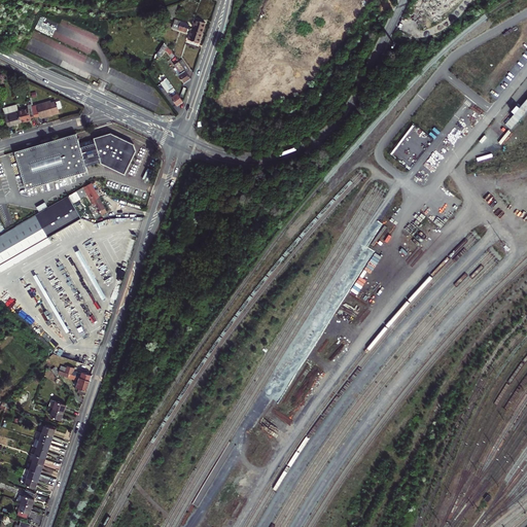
[(195,31),(203,33),(204,28),(206,23),(195,20),(192,26),(192,27),(196,28),(195,31)]
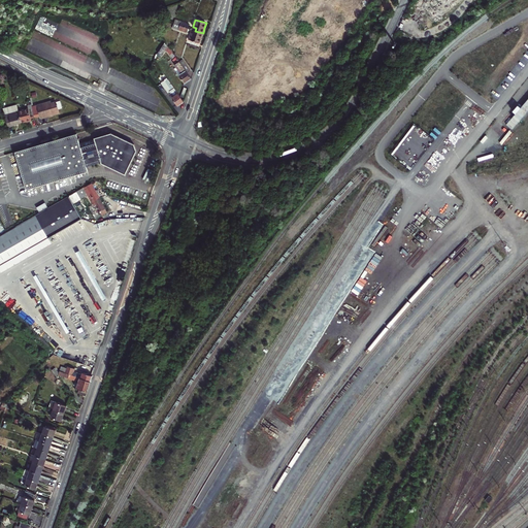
[(172,28),(187,33),(188,28),(180,26),(176,25),(173,24),(172,28)]
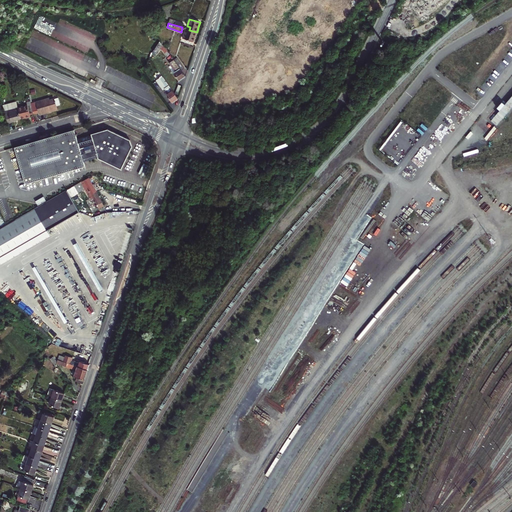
[(183,39),(193,42),(195,38),(197,32),(189,30),(188,32),(185,32),(183,39)]
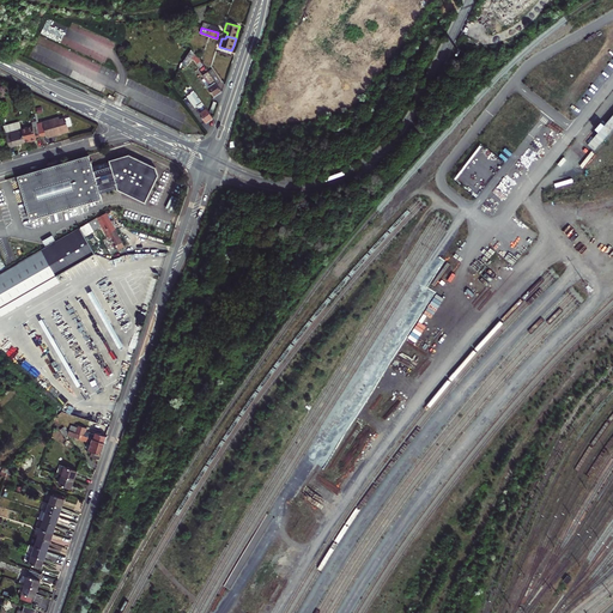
[(220,93),(224,90),(206,66),(202,70),(207,77),(206,78),(211,85),(210,86),(216,96),(220,93)]
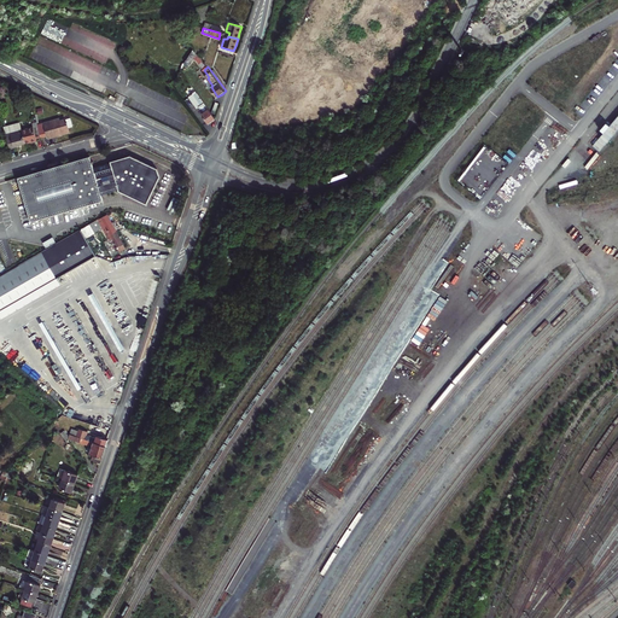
[(213,121),(217,118),(198,93),(196,95),(203,105),(199,106),(204,112),(203,114),(209,123),(213,121)]
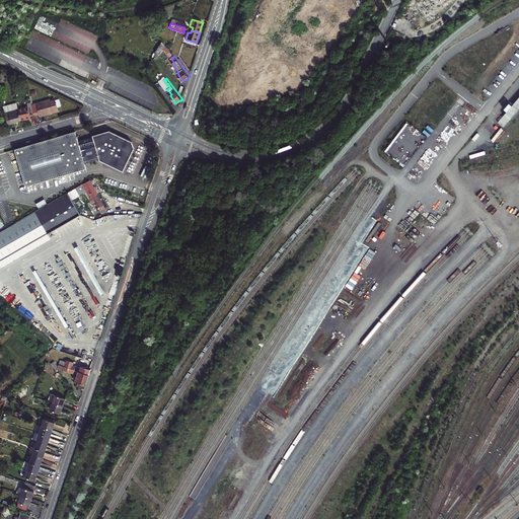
[(36,102),(31,104),(34,114),(40,113),(41,115),(48,113),(59,109),(56,98),(52,99),(51,98),(36,102)]
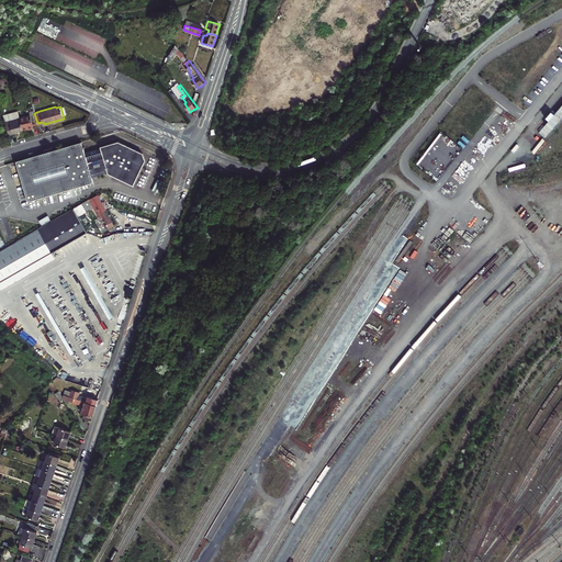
[(34,127),(33,124),(37,123),(34,113),(33,109),(29,111),(31,119),(21,121),(23,131),(31,128),(34,127)]
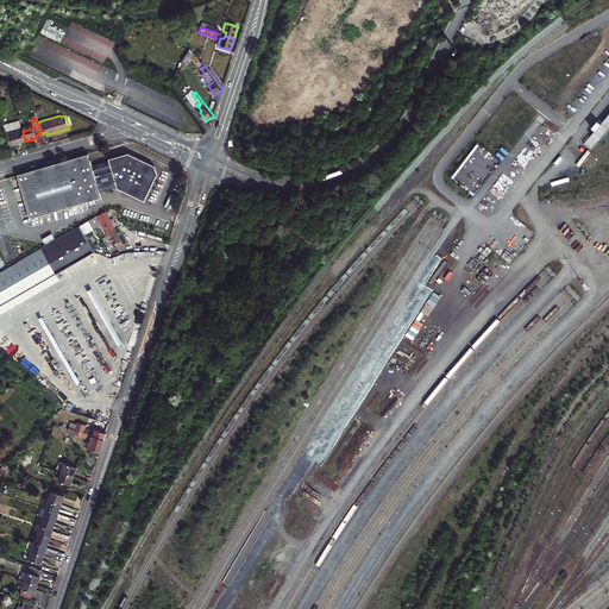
[(6,129),(7,137),(11,148),(17,145),(22,144),(22,143),(25,142),(23,131),(20,125),(6,129)]
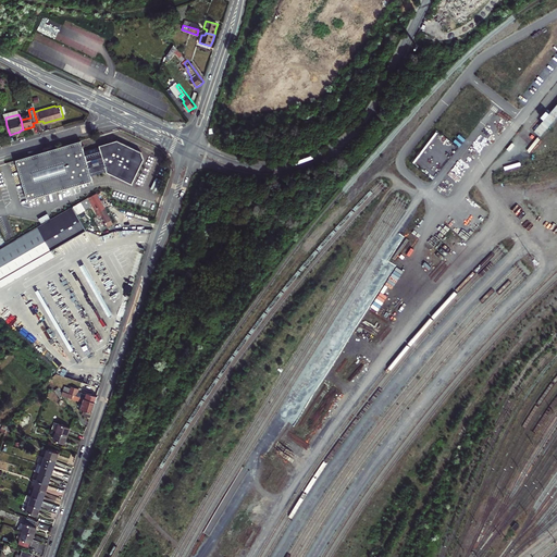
[(549,135),(556,123),(556,119),(552,115),(542,131),(549,135)]
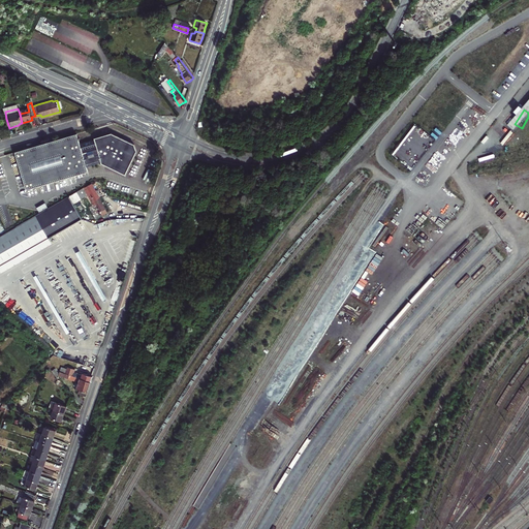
[(96,142),(81,146),(78,134),(16,152),(27,191),(89,173),(87,166),(101,163),(102,165),(126,177),(137,152),(135,146),(112,134),(105,136),(95,139),(96,142)]
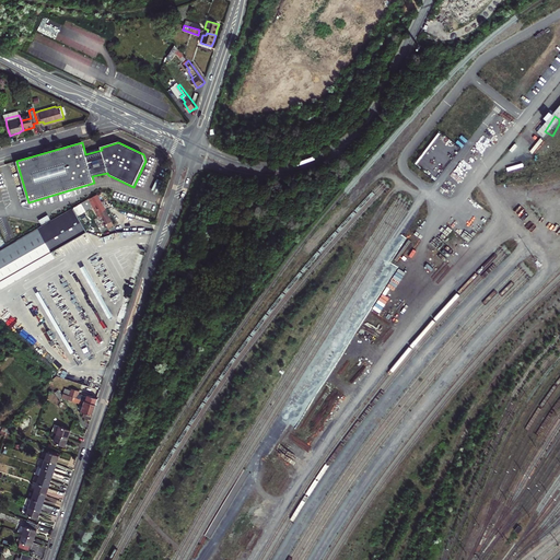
[(101,193),(90,199),(78,206),(82,213),(94,207),(98,214),(101,213),(106,223),(109,222),(111,225),(116,223),(112,214),(104,199),(101,193)]
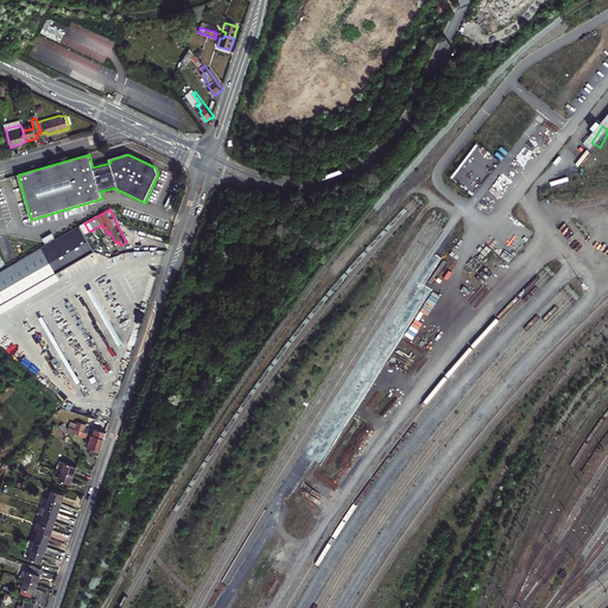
[(0,312),(63,277),(61,271),(99,249),(89,232),(84,223),(37,249),(18,260),(5,267),(0,270),(0,312)]
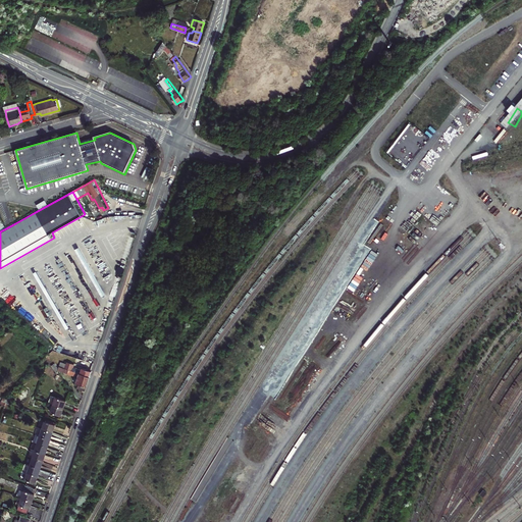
[(75,364),(67,361),(66,365),(64,369),(77,373),(79,370),(73,368),(75,364)]
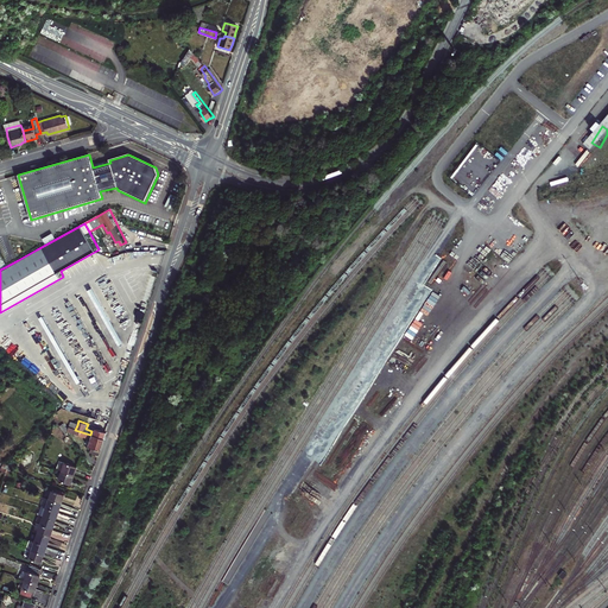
[(68,428),(67,431),(90,439),(93,435),(90,435),(75,430),(68,428)]
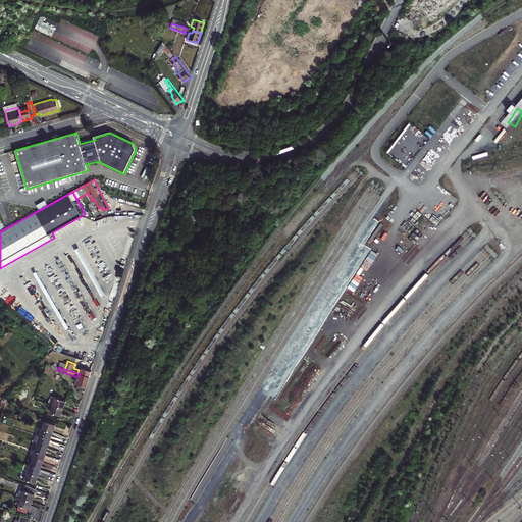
[(77,373),(80,373),(90,377),(91,374),(92,371),(91,371),(83,368),(82,371),(79,370),(77,373)]
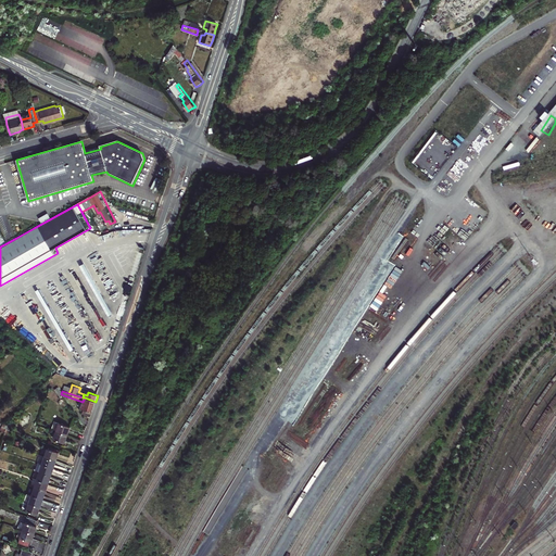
[(90,417),(92,413),(96,402),(85,397),(83,402),(81,405),(80,405),(79,408),(84,409),(83,415),(90,417)]
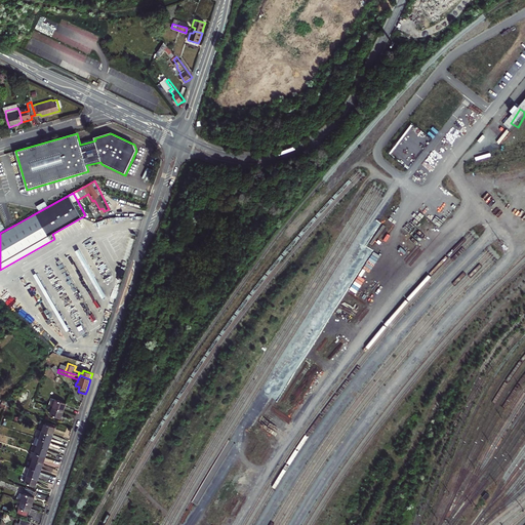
[(55,400),(53,407),(64,411),(65,408),(66,404),(55,400)]
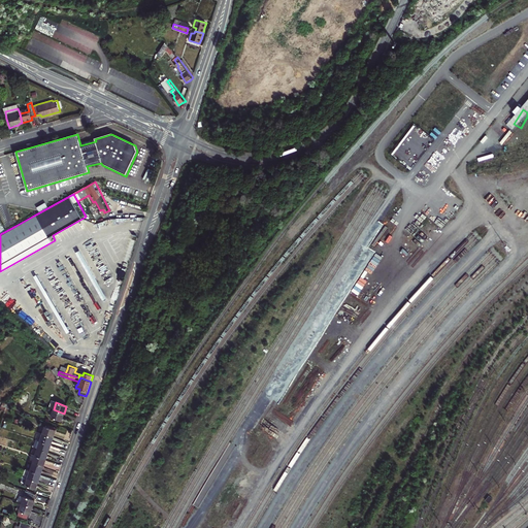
[(63,418),(64,414),(54,409),(51,418),(61,421),(63,418)]
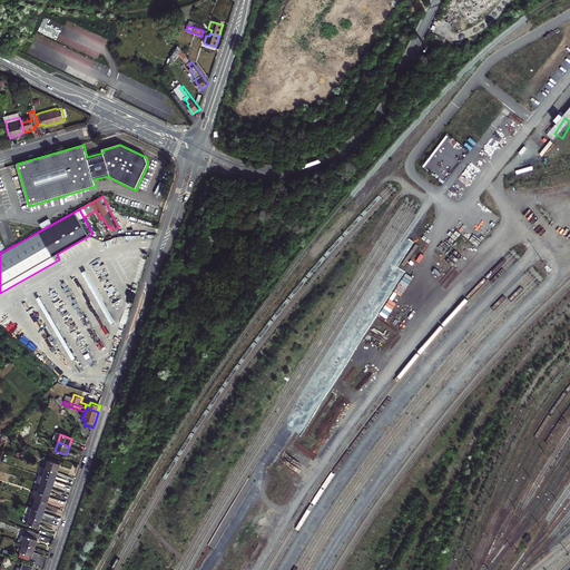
[(49,460),(46,469),(57,472),(58,469),(60,464),(49,460)]
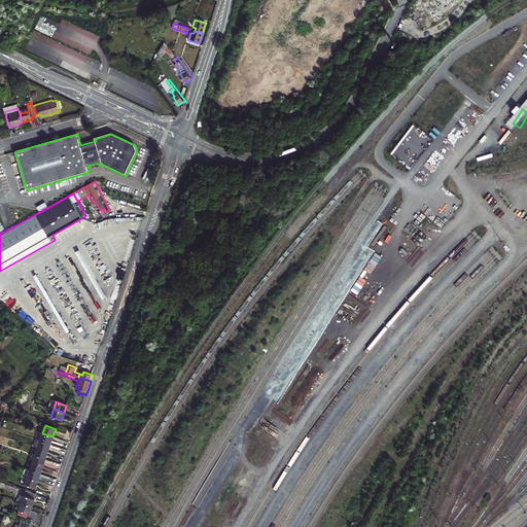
[(42,433),(40,441),(50,444),(51,441),(53,436),(42,433)]
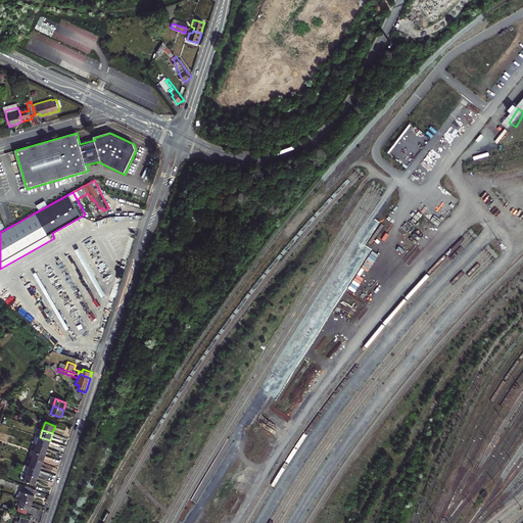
[(40,437),(37,444),(48,447),(49,444),(50,440),(40,437)]
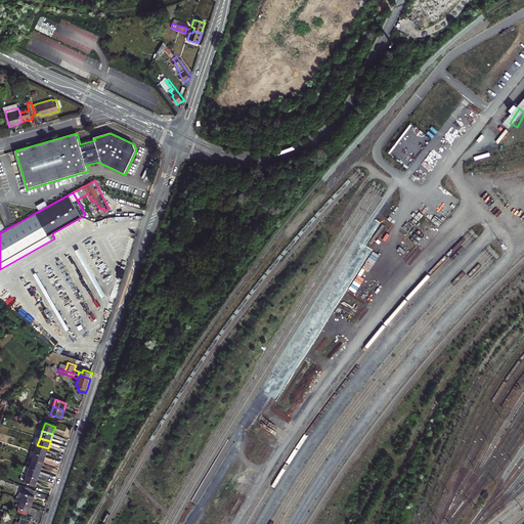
[(37,445),(35,452),(45,456),(46,452),(48,448),(37,445)]
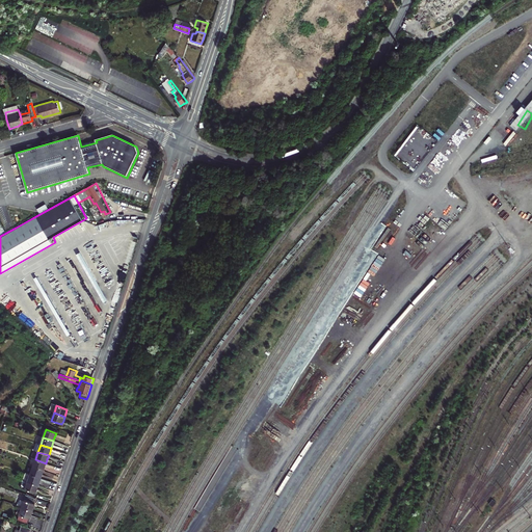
[(35,459),(33,467),(44,471),(45,467),(46,463),(35,459)]
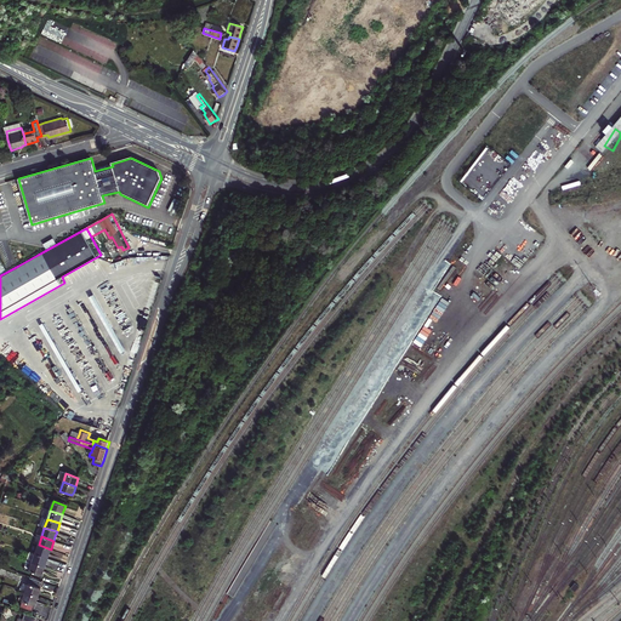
[(39,545),(35,554),(47,558),(50,554),(51,550),(39,545)]
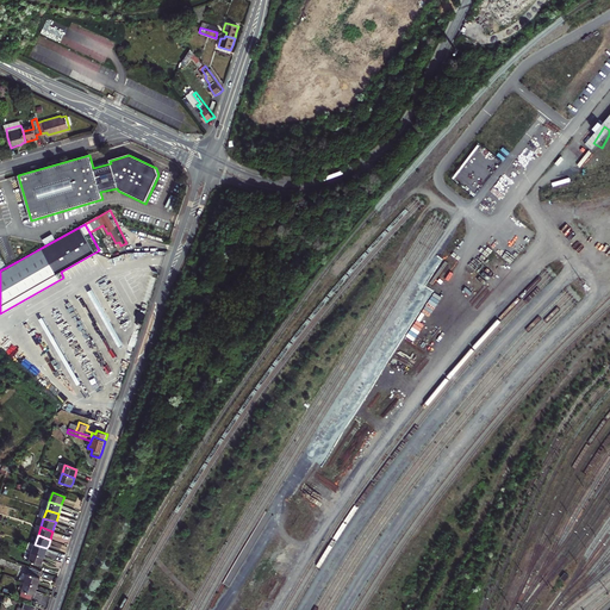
[(35,545),(32,553),(44,556),(45,553),(47,548),(35,545)]
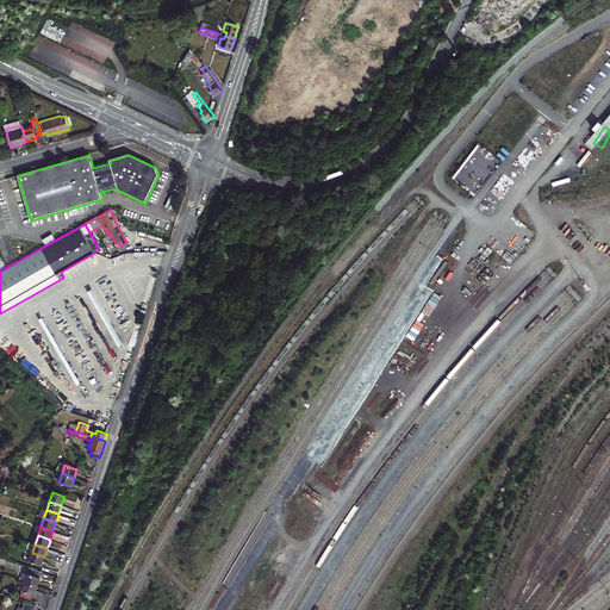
[(32,553),(29,561),(41,566),(43,561),(44,556),(32,553)]
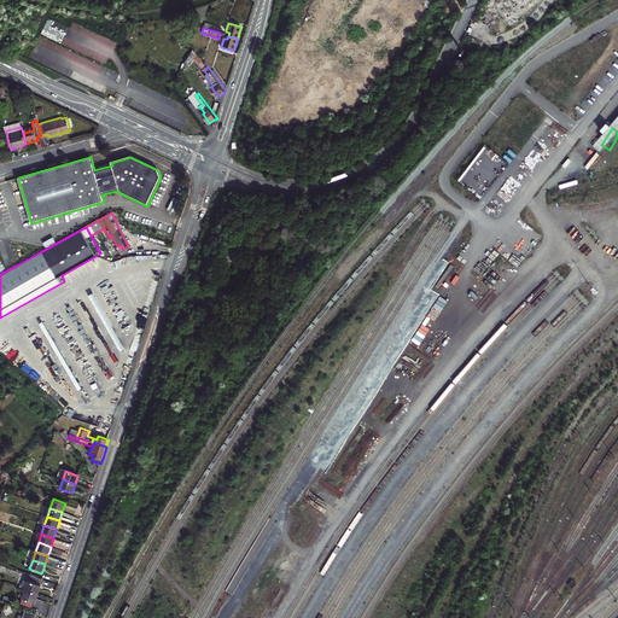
[(25,590),(38,594),(40,588),(42,579),(30,576),(28,583),(23,581),(21,588),(25,590)]
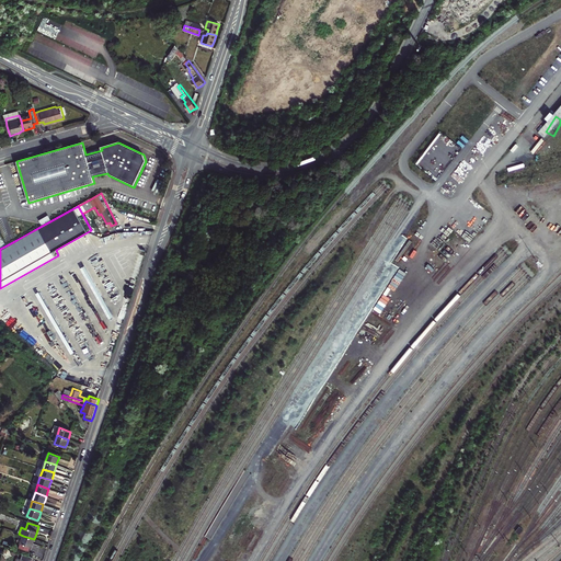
[(32,546),(34,539),(23,536),(19,534),(16,542),(21,544),(19,548),(29,552),(31,547),(32,548),(32,546)]
